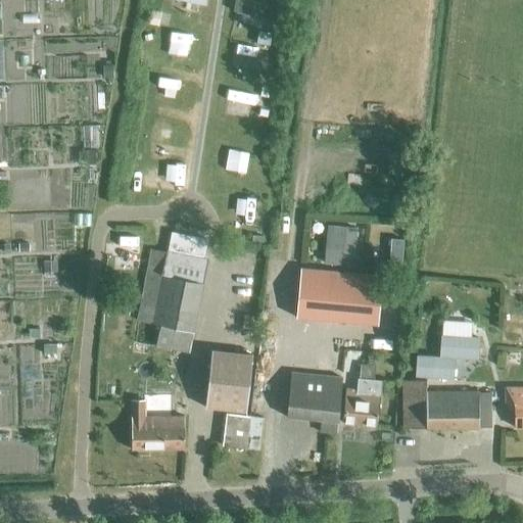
[(236,0),(234,11),(270,18),(273,5),(246,0),(236,0)]
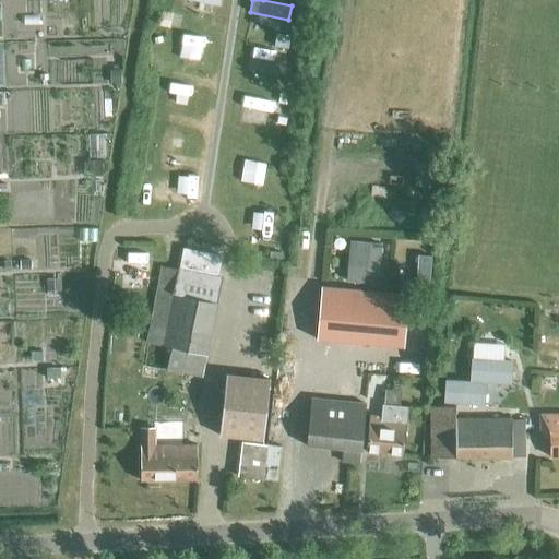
[(346,282),(384,286),(387,273),(379,272),(382,245),(351,241),(346,282)]
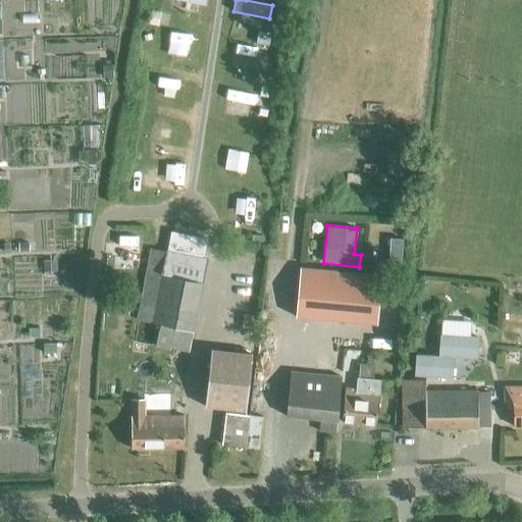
[(139,258),(148,259),(149,233),(117,233),(117,247),(139,247),(139,258)]
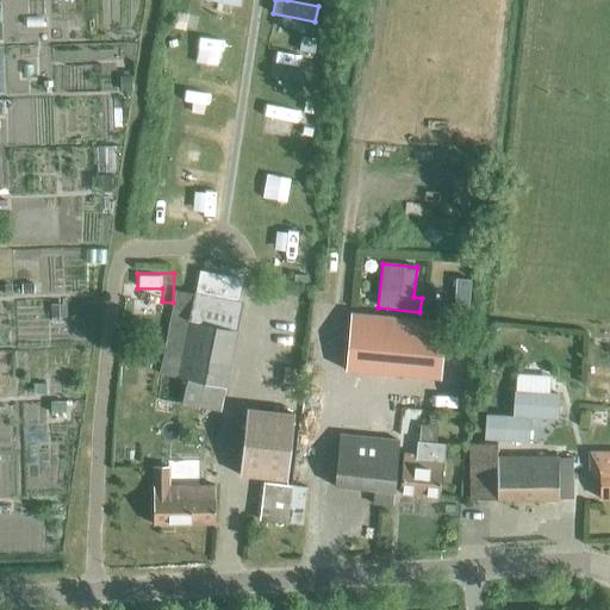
[(243,304),(237,304),(242,282),(201,274),(197,294),(176,290),(173,306),(161,306),(160,331),(168,332),(159,373),(186,379),(181,402),(221,410),(243,304)]
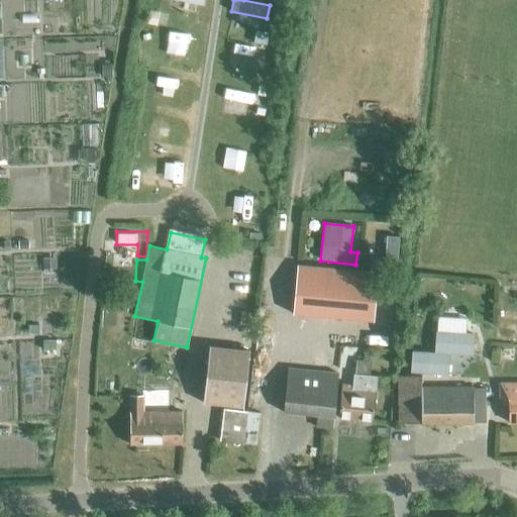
[(385,269),(397,270),(399,237),(387,236),(385,269)]
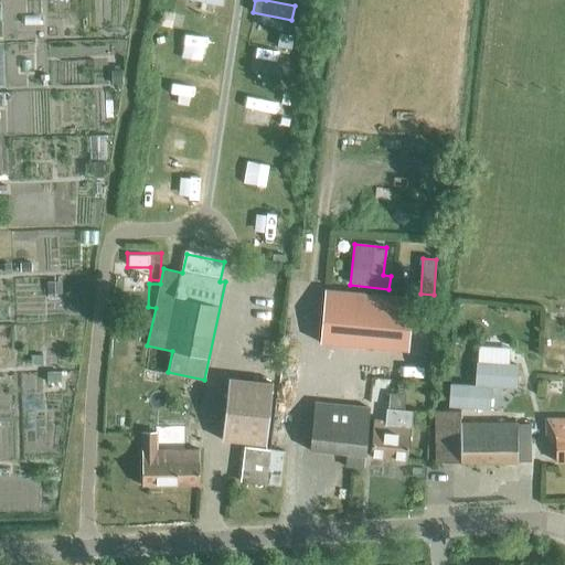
[(320,343),(408,351),(414,297),(326,289),(320,343)]
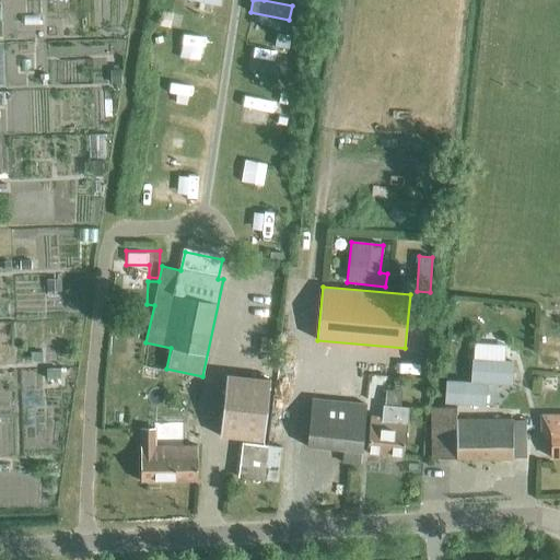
[(487,383),(512,385),(514,361),(504,361),(505,346),(475,343),(471,382),(446,381),(445,404),(486,407),(487,383)]
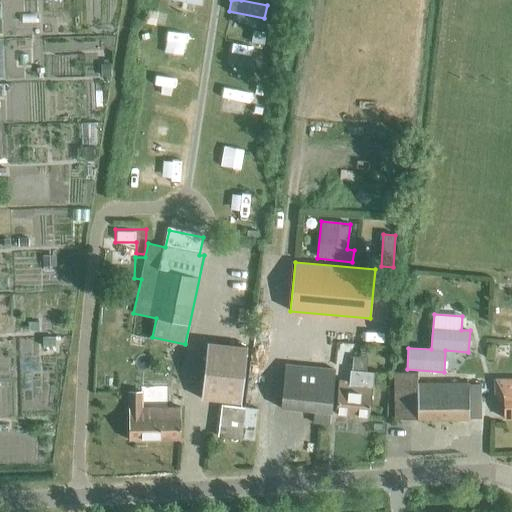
[(200,399),(241,404),(247,347),(207,343),(200,399)]
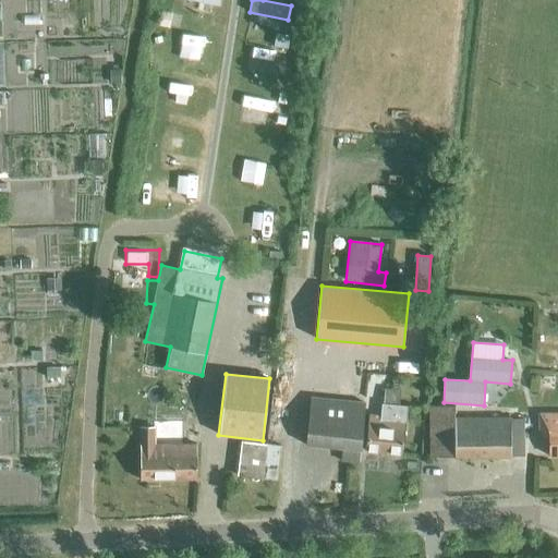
[(405,405),(399,405),(400,390),(385,389),(384,403),(381,403),(380,415),(370,414),(366,450),(401,453),(405,405)]
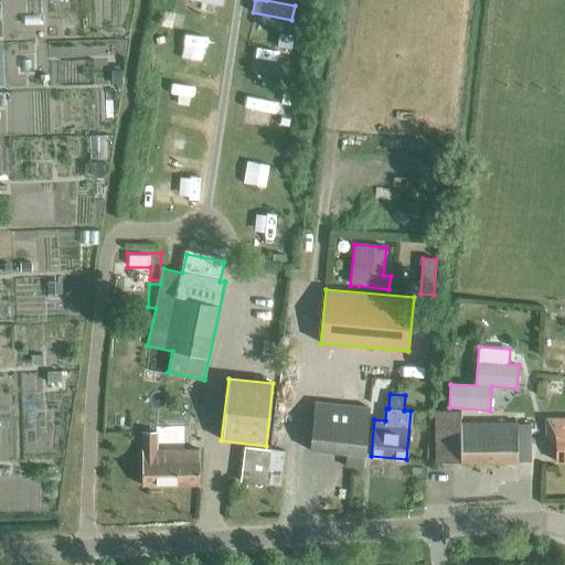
[(345,467),(363,469),(369,408),(313,403),(309,450),(347,454),(345,467)]
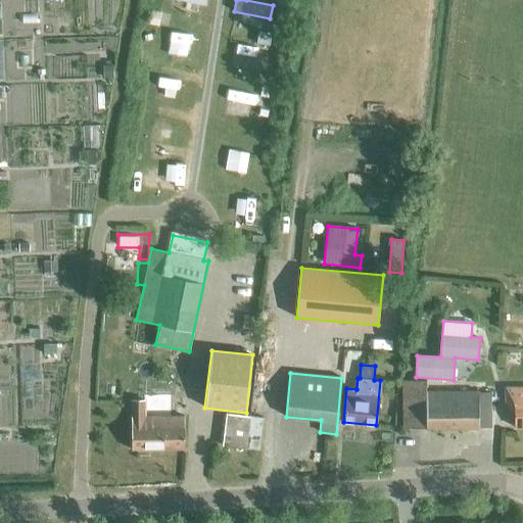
[(479,391),(426,391),(426,379),(403,380),(403,428),(479,427),(479,391)]
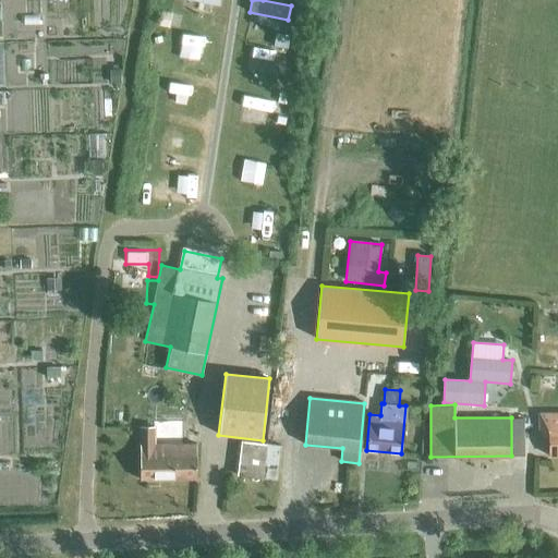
[(557,412),(538,413),(538,431),(549,431),(550,456),(557,455),(557,412)]
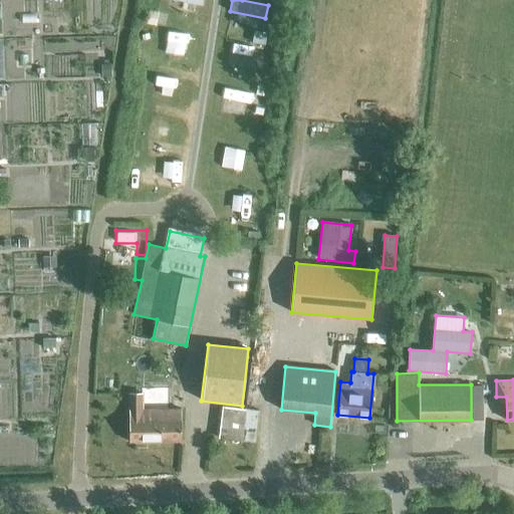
[(155,441),(155,412),(144,412),(144,394),(129,394),(130,442),(155,441)]
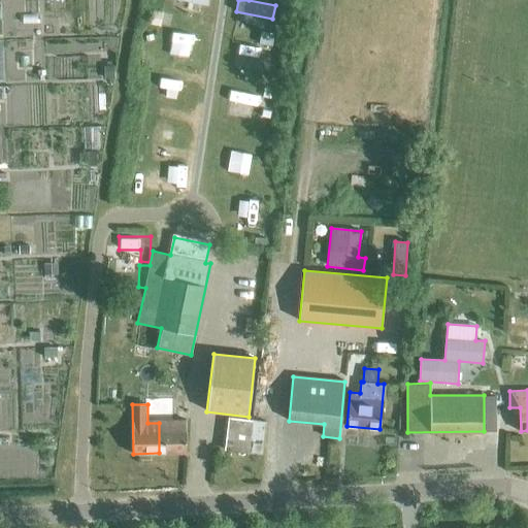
[(249,454),(262,455),(266,422),(227,418),(223,451),(249,454)]
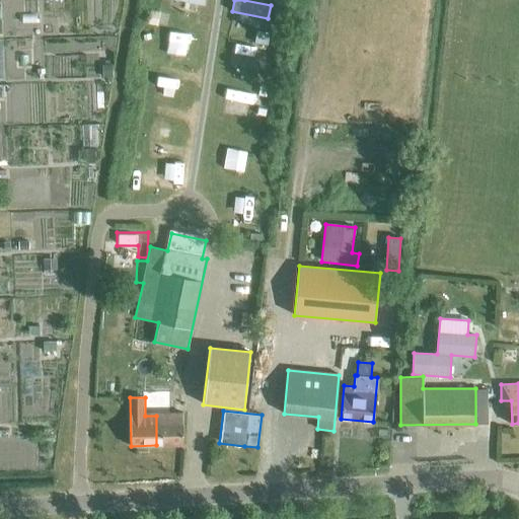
[(156,416),(156,445),(182,445),(182,413),(167,414),(167,416),(156,416)]
